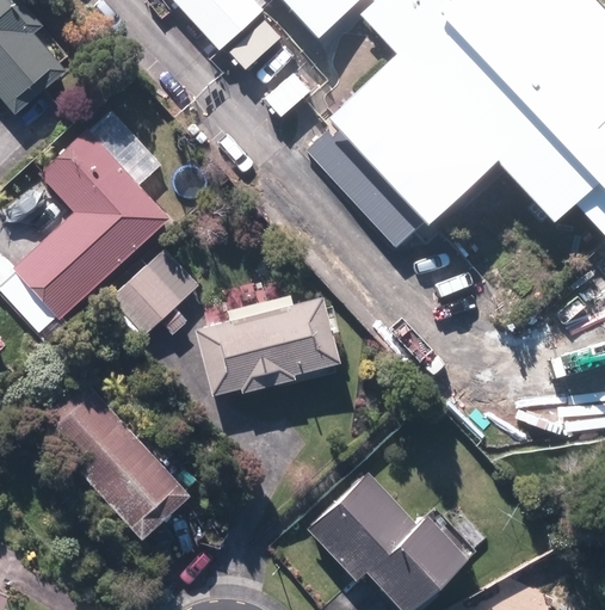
[(0,94),(17,114),(66,72),(35,34),(42,26),(19,0),(0,0),(0,94)]
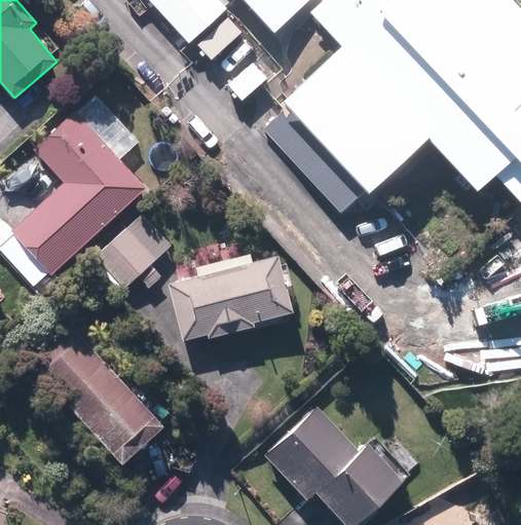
[(149,0),(188,43),(226,8),(218,0),(149,0)]
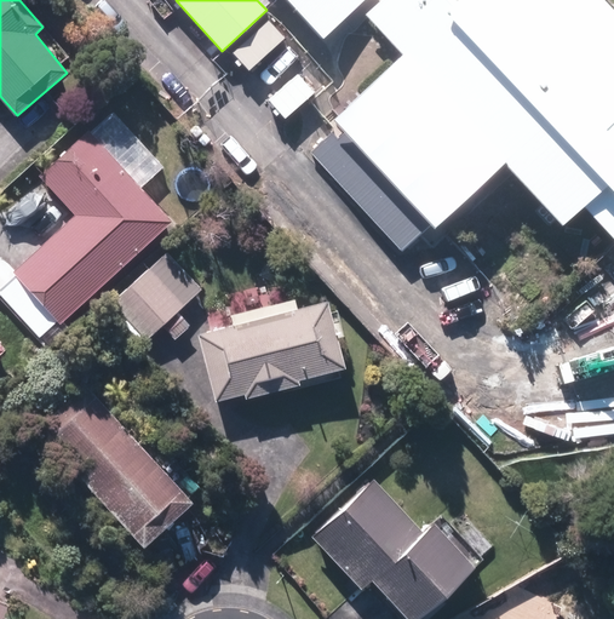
[(564,213),(603,254),(613,244),(613,34),(581,0),(264,0),(308,46),(355,0),(371,0),(351,21),(544,231),(564,213)]
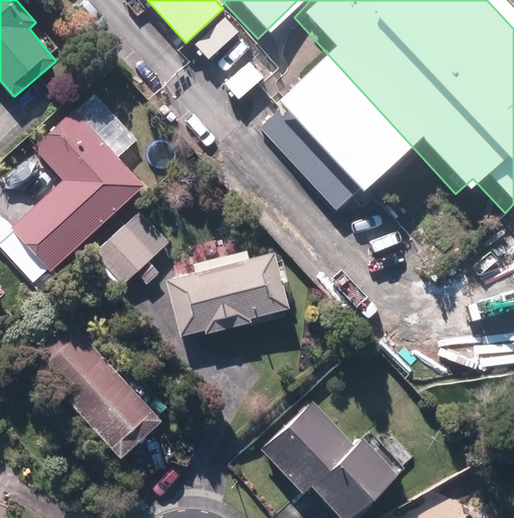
[(258,128),(336,210),(363,185),(291,108),(281,118),(275,112),(258,128)]
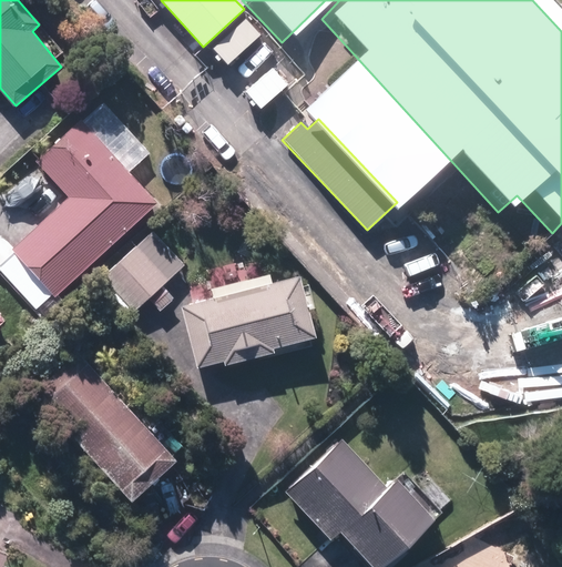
[(14,250),(55,296),(156,203),(83,122),(38,163),(70,199),(14,250)]
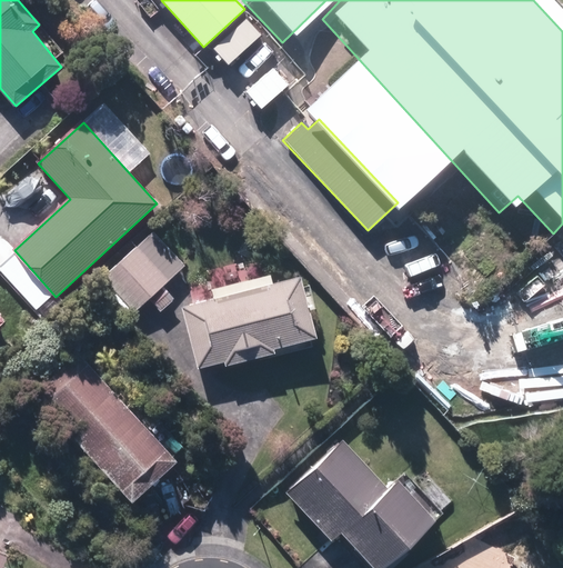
[(101,279),(132,314),(148,298),(160,311),(171,301),(159,288),(182,267),(151,233),(101,279)]
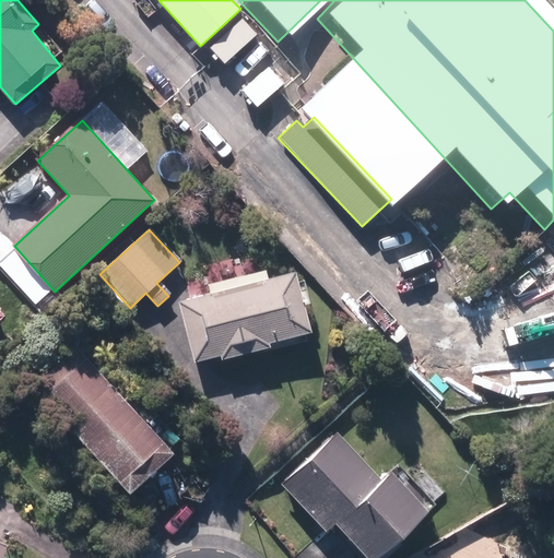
[(181,304),(197,361),(223,355),(224,359),(272,346),(271,343),(313,332),(297,273),(249,286),(247,274),(208,285),(211,296),(181,304)]
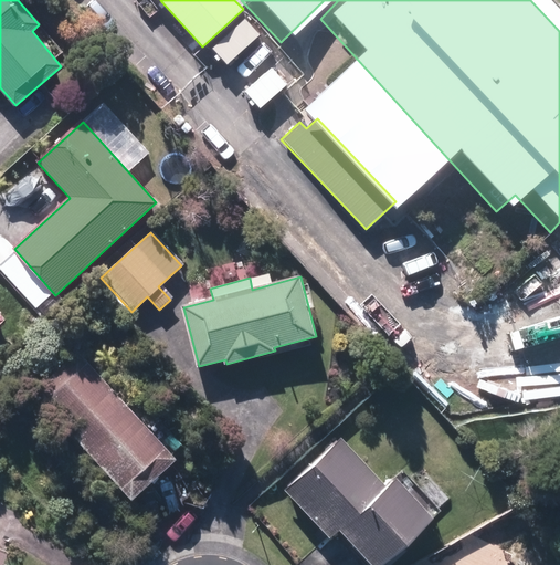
[(38,394),(137,499),(179,459),(80,354),(38,394)]
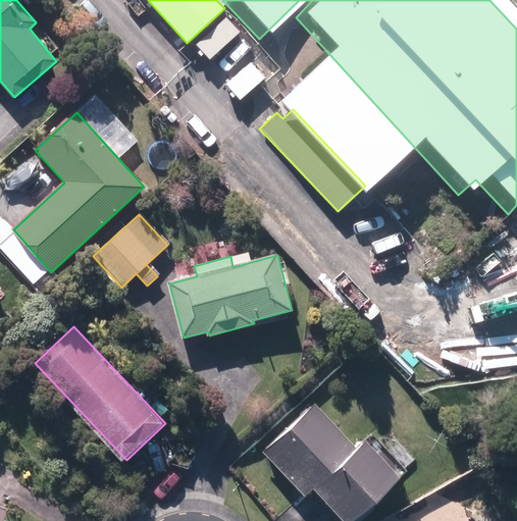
[(350,520),(357,520),(404,475),(368,439),(358,450),(313,404),(263,452),(306,496),(312,489),(342,520),(350,520)]
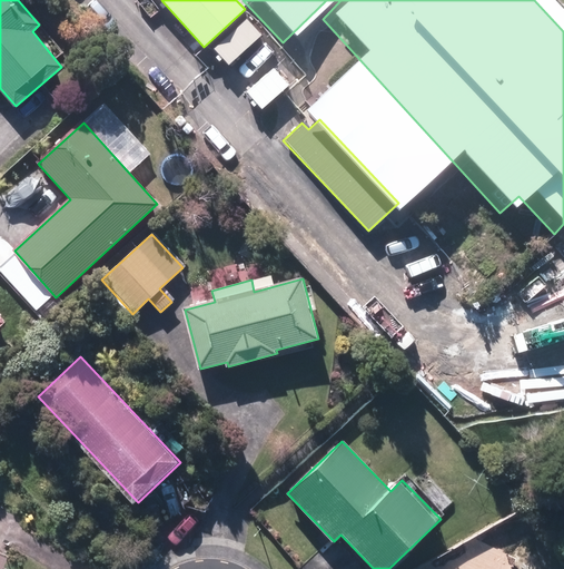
[(11,568),(16,560),(0,552),(0,568),(11,568)]
